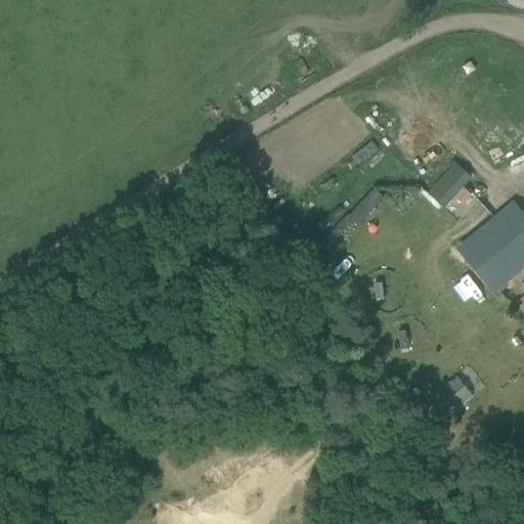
[(427,194),(442,209),(471,179),(454,164),(427,194)]
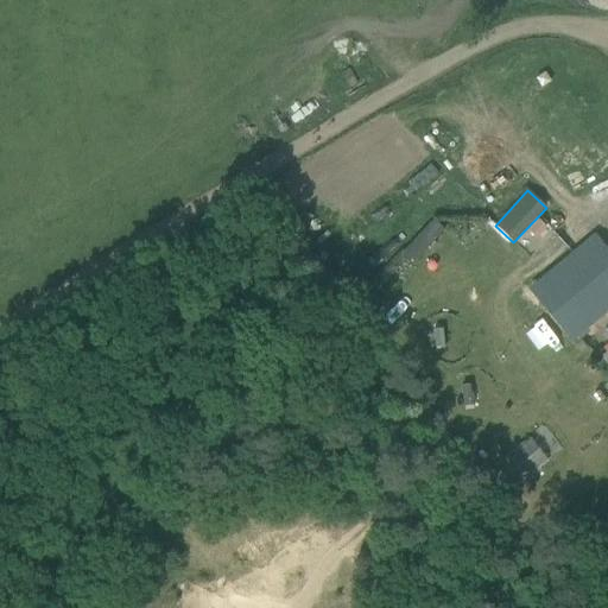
[(444,230),(434,219),(401,249),(412,261),(444,230)]
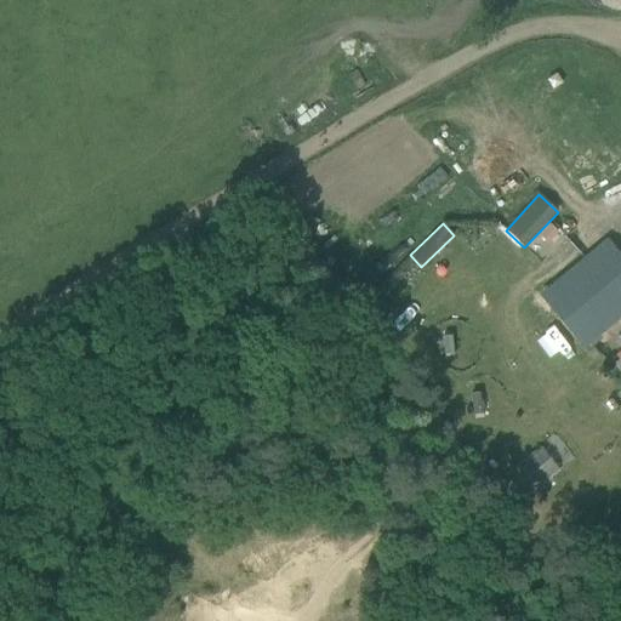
[(620,269),(565,317),(588,345),(620,317),(620,269)]
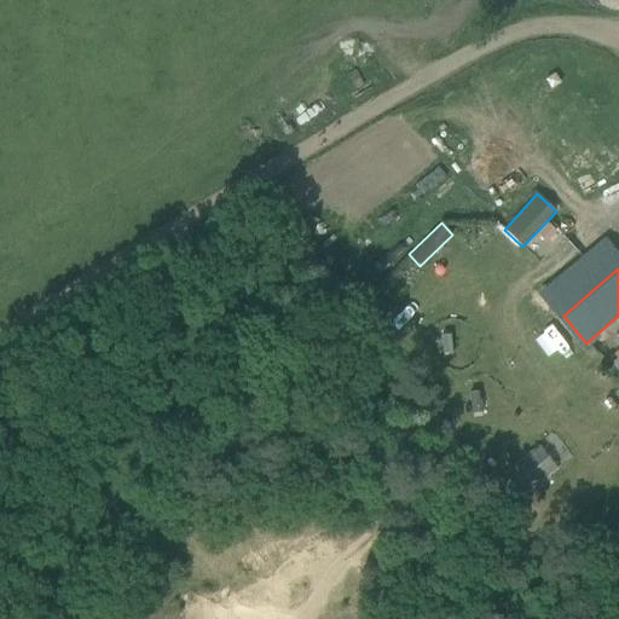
[(450,334),(440,335),(441,356),(452,354),(450,334)]
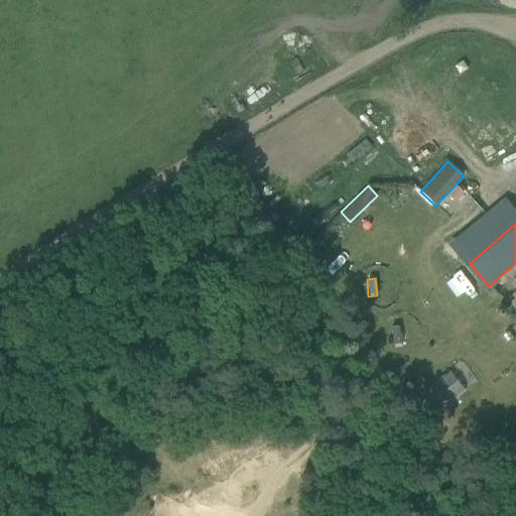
[(312,301),(299,312),(319,340),(338,327),(345,320),(324,293),(312,301)]
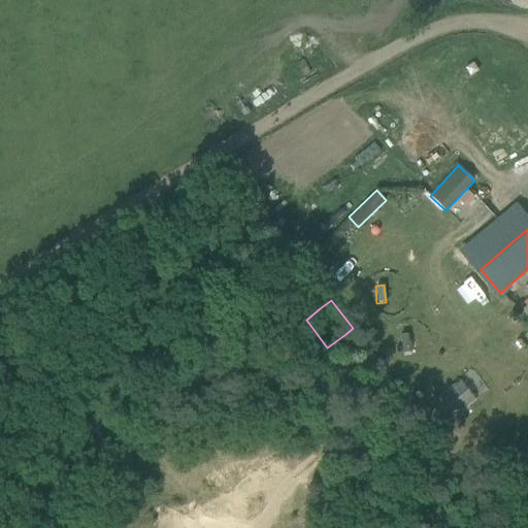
[(407,334),(400,335),(402,354),(410,353),(407,334)]
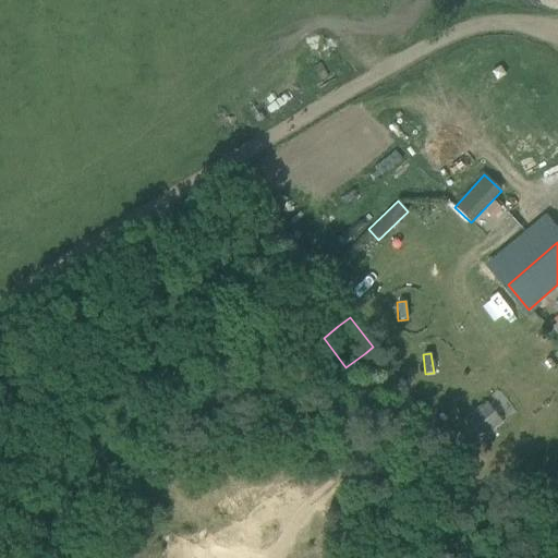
[(485,401),(447,433),(463,455),(502,423),(485,401)]
